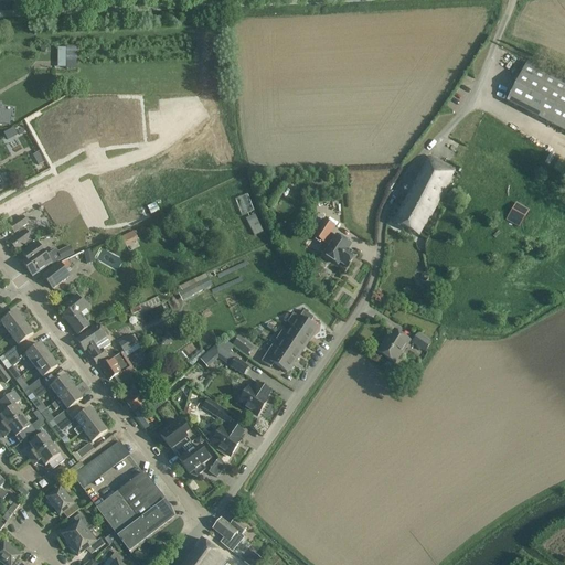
[(66,49),(66,63),(66,64),(76,64),(76,49),(66,49)]
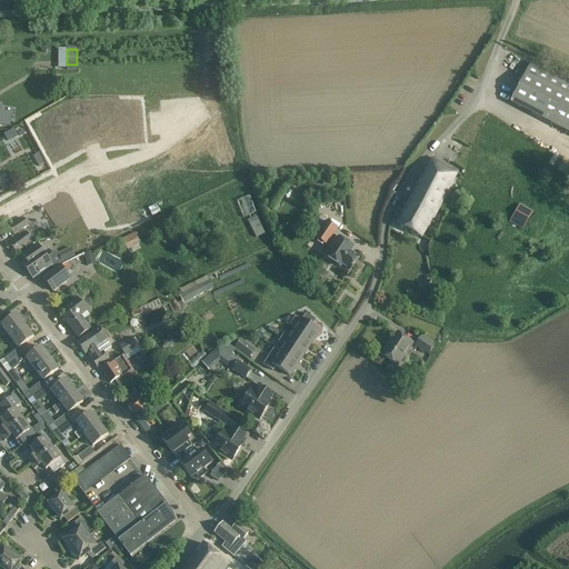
[(511,103),(521,109),(568,133),(568,83),(531,65),(511,103)]
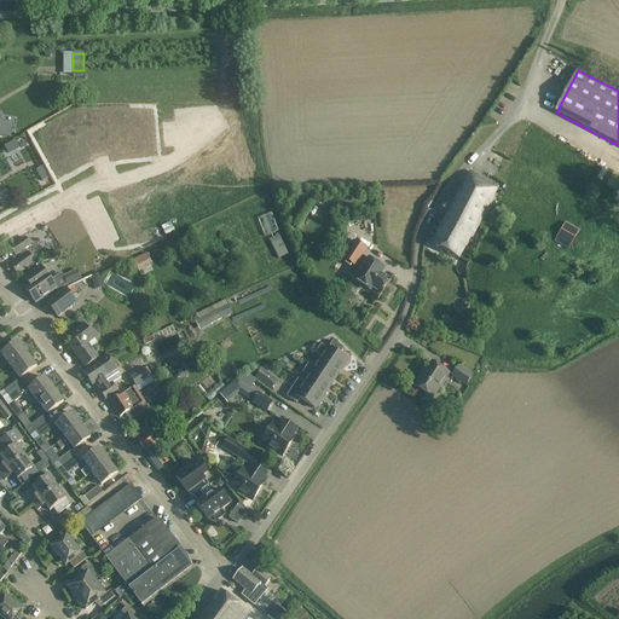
[(0,136),(11,138),(12,125),(0,122),(0,136)]
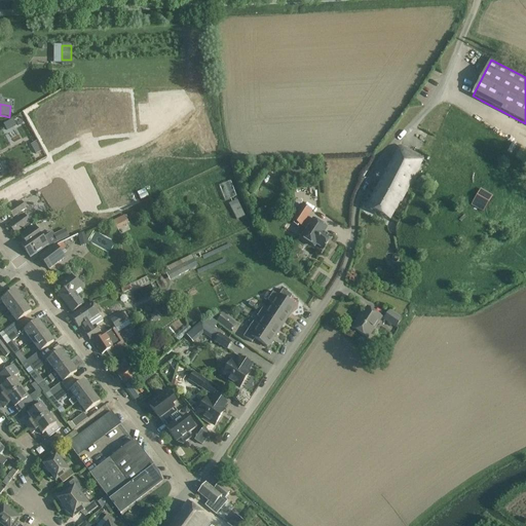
[(135,134),(133,113),(122,114),(124,135),(135,134)]
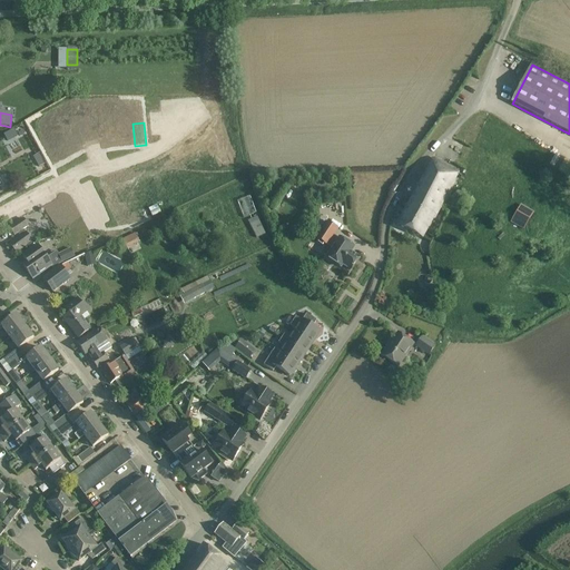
[(135,146),(133,124),(121,125),(124,147),(135,146)]
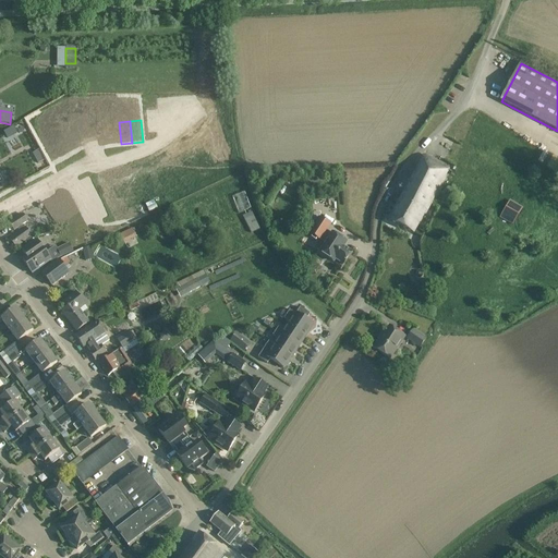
[(121,144),(119,122),(109,123),(111,145),(121,144)]
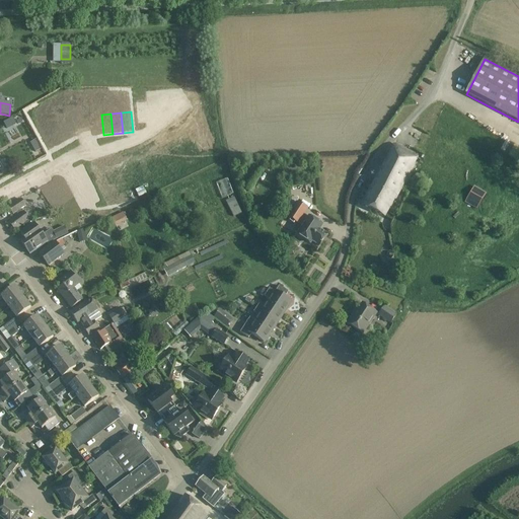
[(83,133),(74,115),(62,122),(72,139),(83,133)]
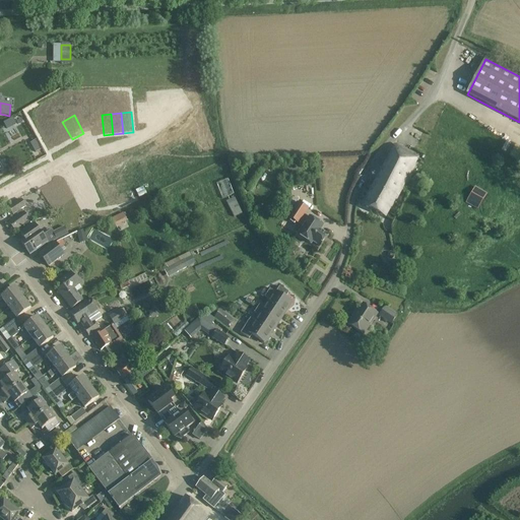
[(91,116),(93,136),(104,135),(102,115),(91,116)]
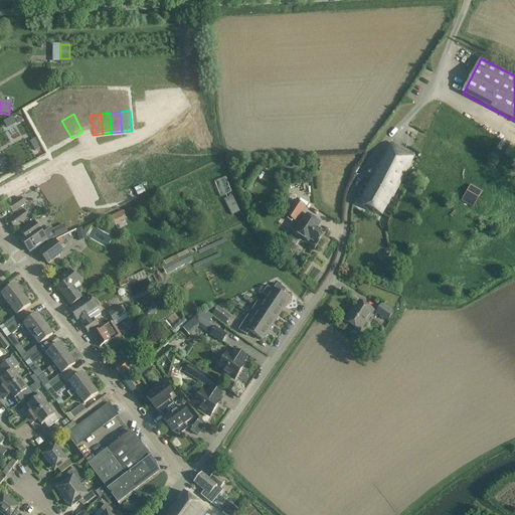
[(50,127),(59,145),(71,138),(61,121),(50,127)]
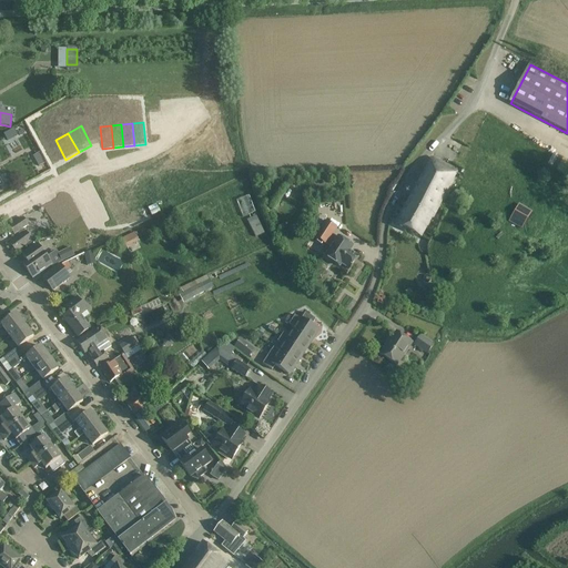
[(42,146),(52,166),(66,160),(56,140),(42,146)]
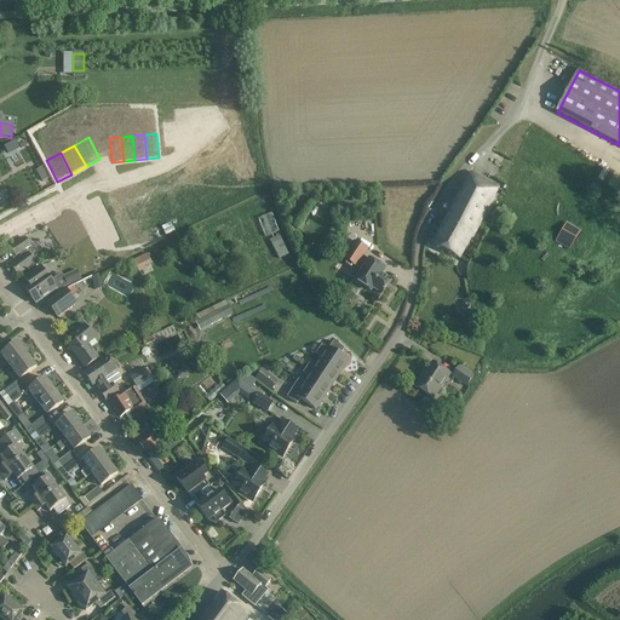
[(432,245),(442,251),(460,260),(471,240),(476,233),(500,189),(471,173),(432,245)]
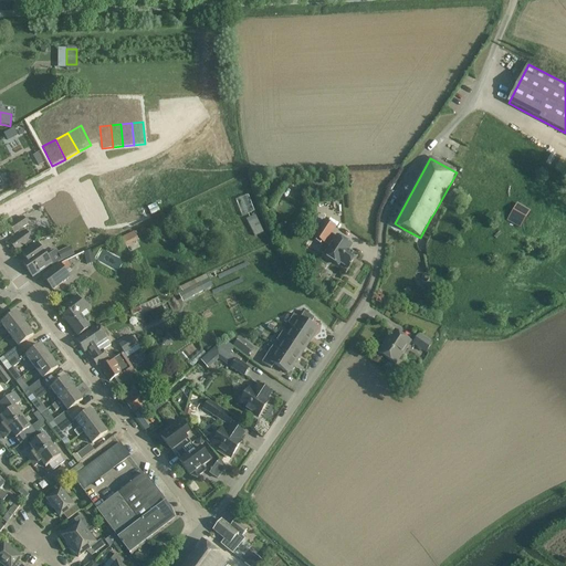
[(156,161),(145,165),(152,186),(163,182),(156,161)]
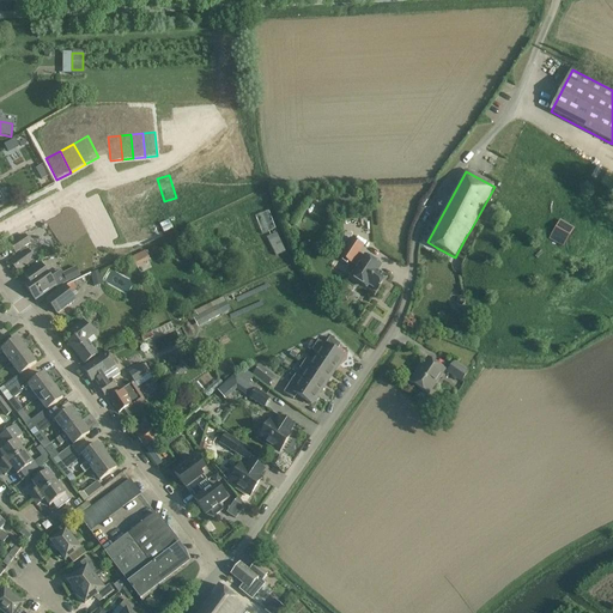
[(153,206),(164,201),(157,178),(145,183),(153,206)]
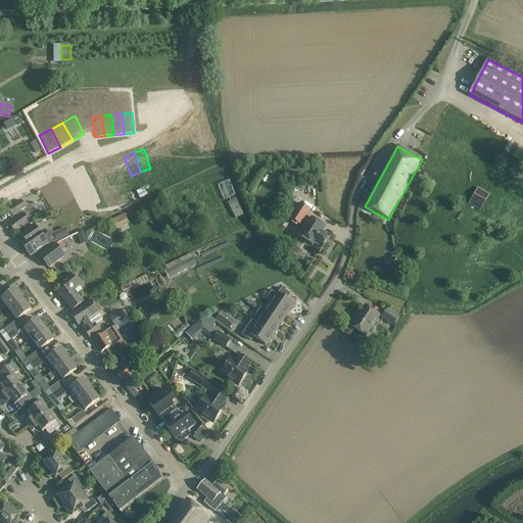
[(124,156),(114,159),(121,179),(131,176),(124,156)]
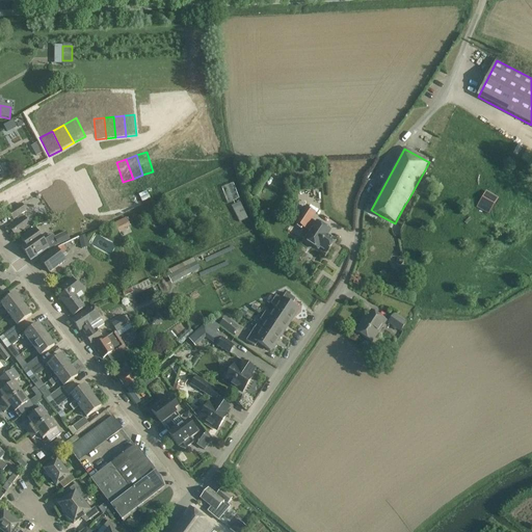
[(112,185),(123,182),(116,162),(106,165),(112,185)]
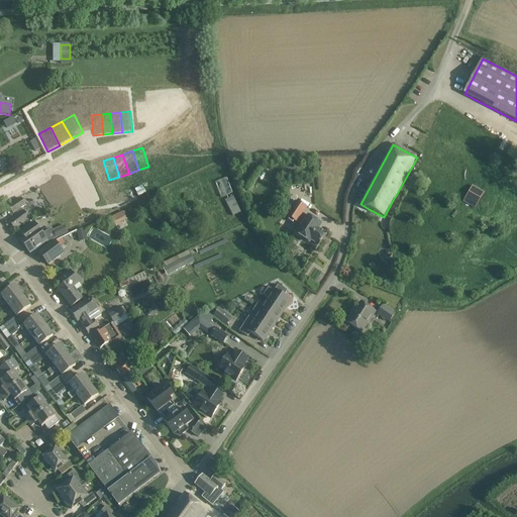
[(103,161),(93,165),(99,184),(109,180),(103,161)]
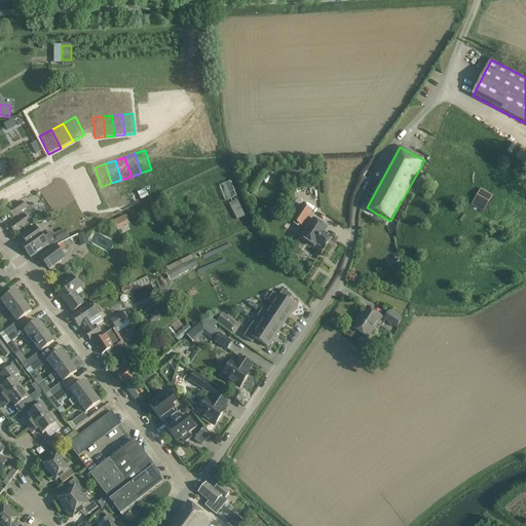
[(230,182),(219,186),(225,201),(236,197),(230,182)]
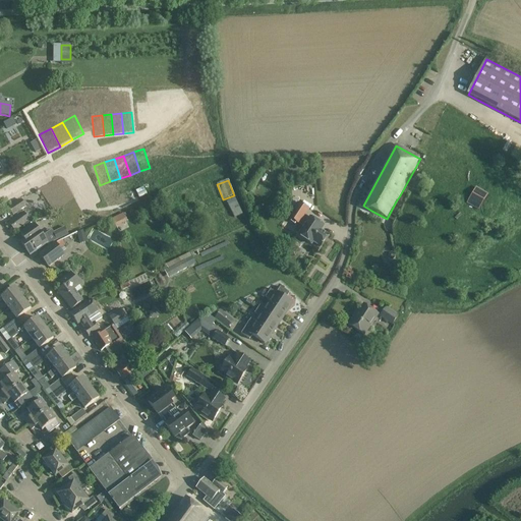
[(475,189),(469,199),(480,207),(486,196),(475,189)]
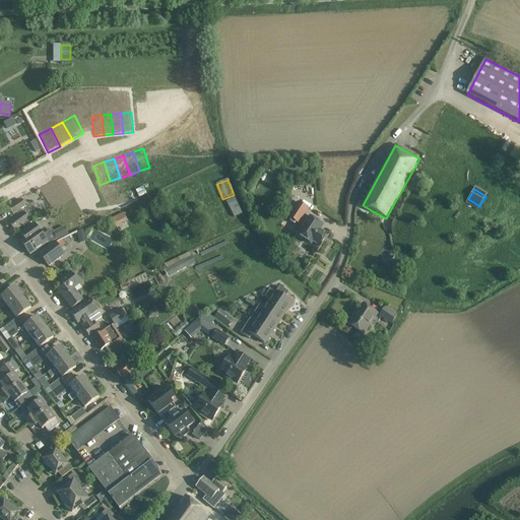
[(13,215),(16,213),(20,209),(25,206),(20,199),(8,208),(13,215)]
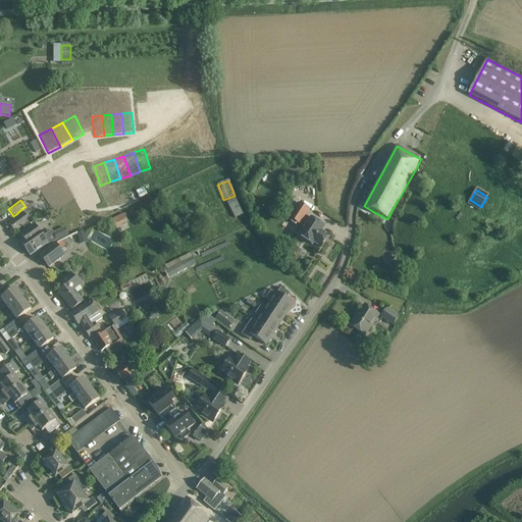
[(236,219),(243,215),(236,202),(235,200),(226,204),(235,219),(236,219)]
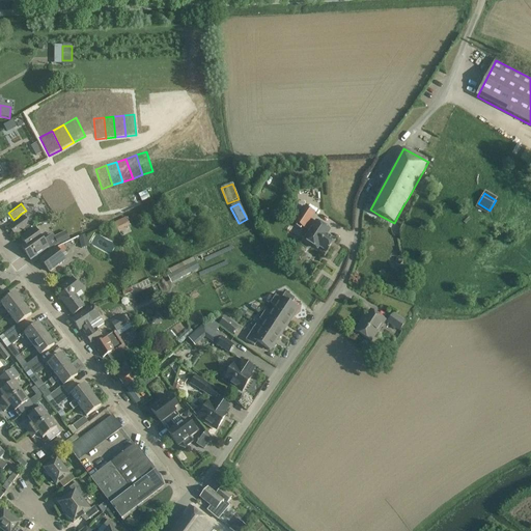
[(314,222),(314,223),(309,220),(313,215),(304,207),(292,223),(303,230),(304,229),(308,232),(302,241),(315,250),(317,248),(325,252),(332,241),(325,236),(328,231),(314,222)]
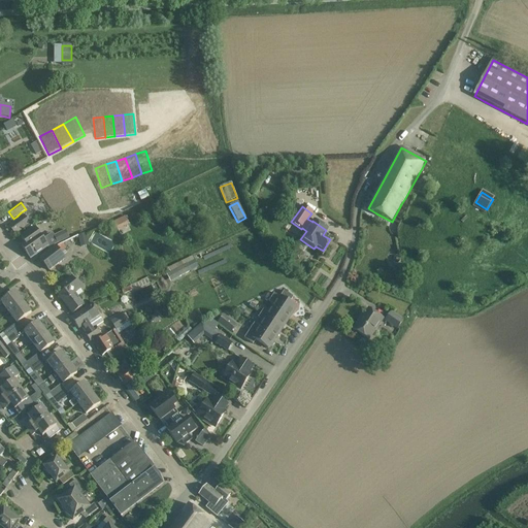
[(23,217),(21,212),(17,217),(19,220),(9,227),(14,234),(25,227),(27,230),(34,225),(29,219),(27,221),(24,216),(23,217)]
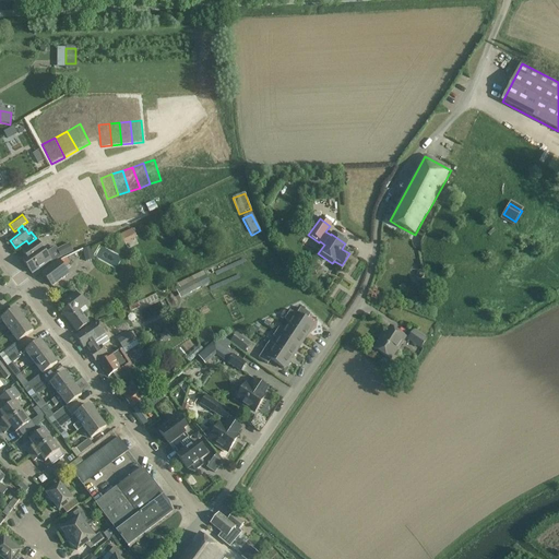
[(125,245),(137,238),(132,229),(120,236),(125,245)]
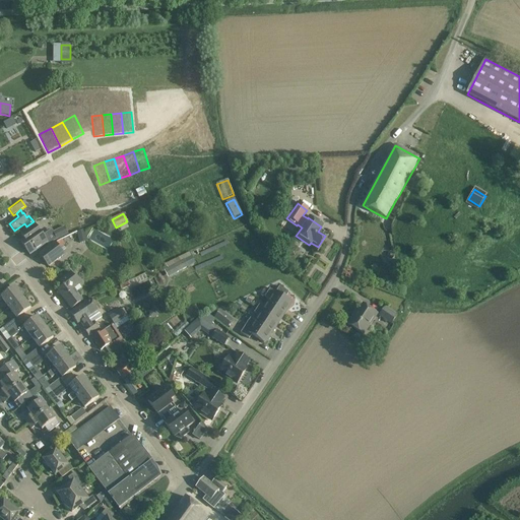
[(26,230),(20,234),(23,238),(25,241),(21,244),(29,255),(38,249),(47,244),(49,247),(54,244),(53,243),(68,235),(65,228),(54,233),(52,230),(43,236),(35,224),(26,230)]
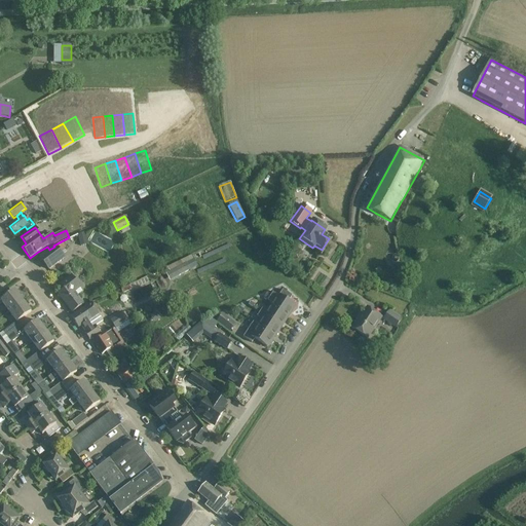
[(85,233),(77,235),(80,247),(88,245),(85,233)]
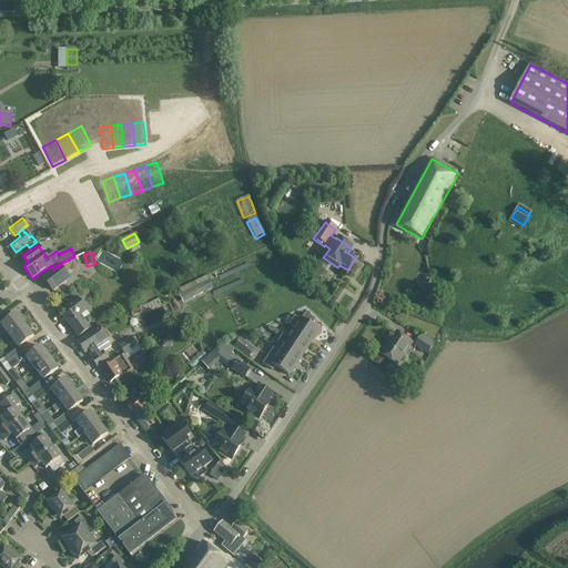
[(51,272),(42,279),(53,292),(61,285),(70,279),(60,265),(59,266),(53,270),(51,272)]
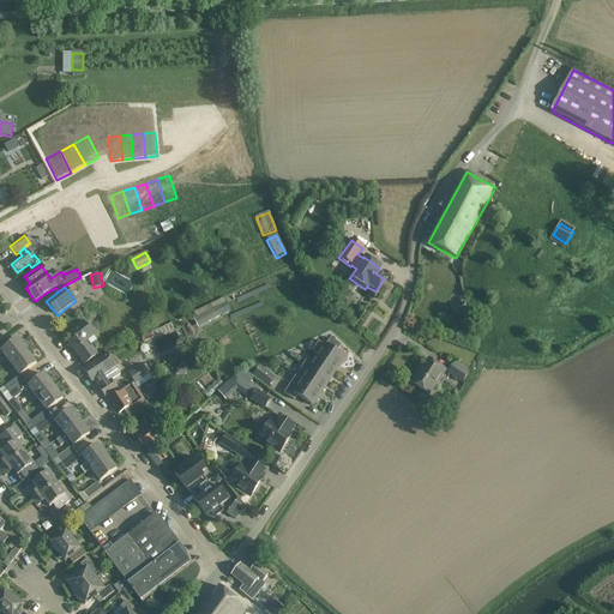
[(198,329),(216,318),(220,317),(222,315),(217,307),(214,308),(211,304),(196,311),(199,317),(193,319),(198,329)]
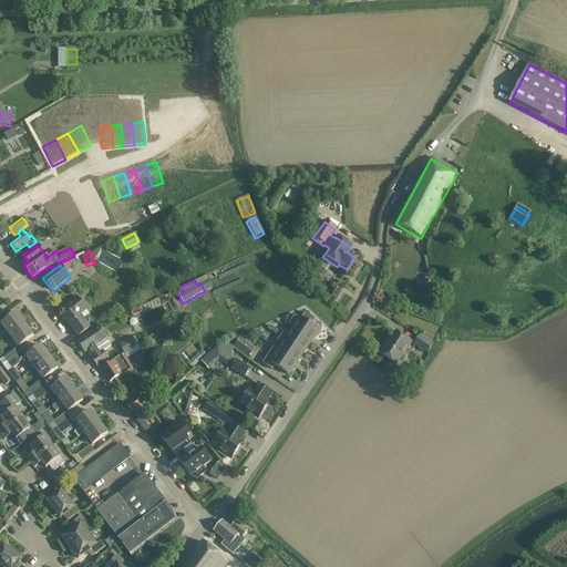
[(76,298),(73,300),(64,307),(70,313),(63,318),(78,338),(90,329),(80,316),(86,310),(76,298)]
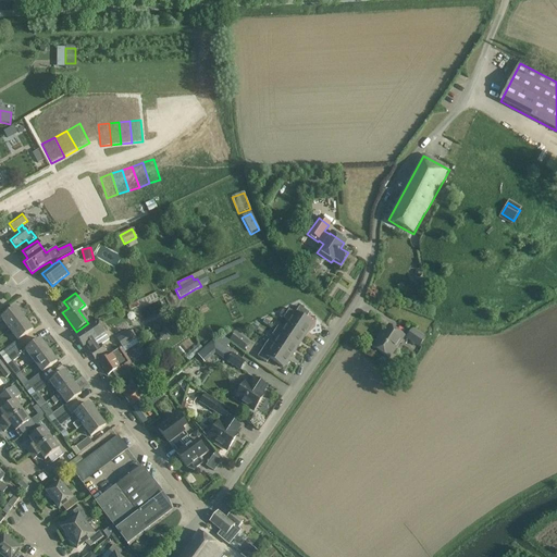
[(136,302),(127,307),(131,311),(139,308),(136,302)]
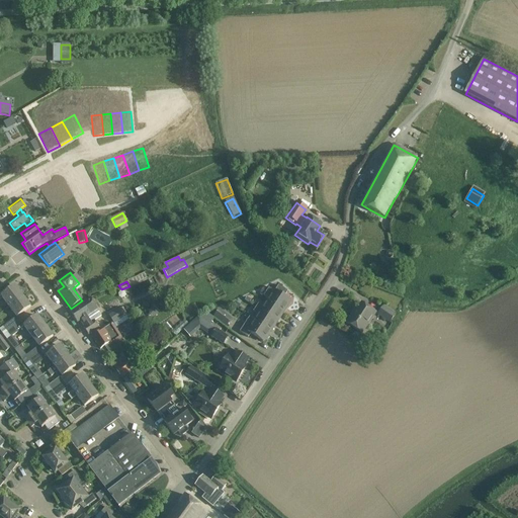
[(263,296),(268,299),(266,301),(282,313),(289,301),(283,297),(287,291),(278,285),(274,291),(268,288),(266,290),(264,295),(263,296)]
